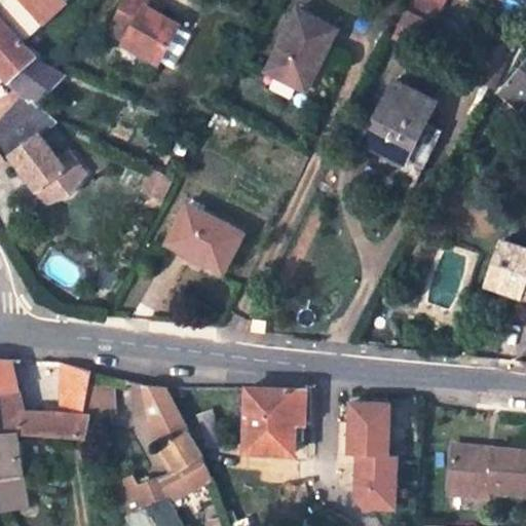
[(65,3),(62,0),(0,0),(0,15),(24,42),(47,21),(65,3)]
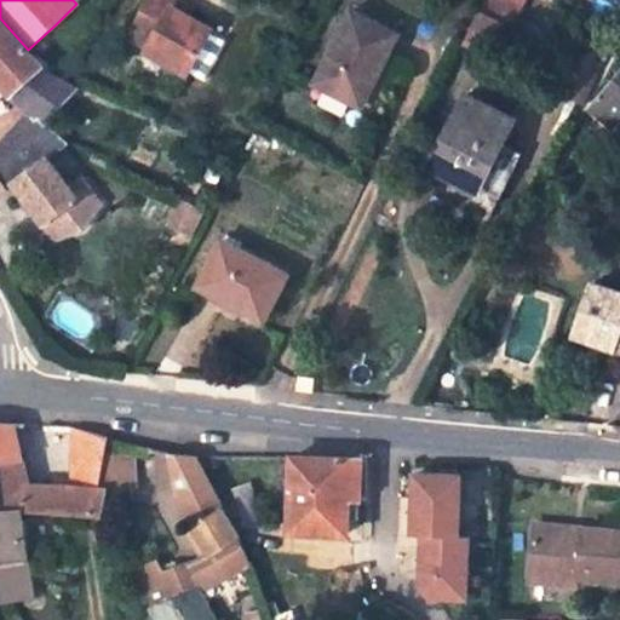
[(183,73),(208,29),(185,17),(171,9),(174,0),(147,0),(130,32),(149,42),(144,51),(183,73)]
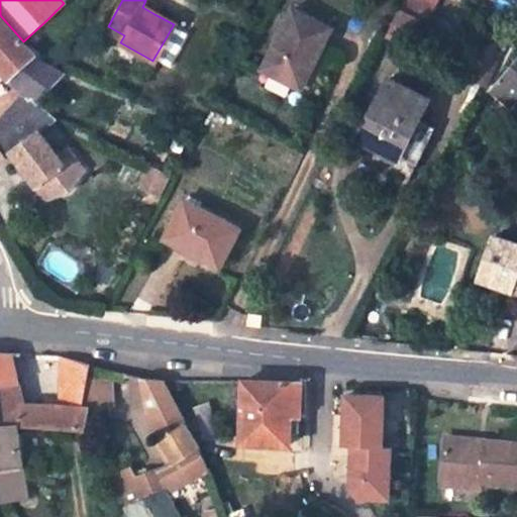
[(160,6),(147,0),(145,0),(142,7),(154,14),(160,6)]
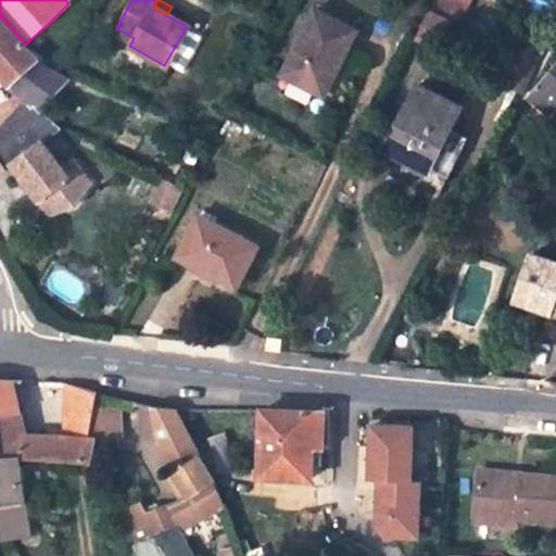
[(431,0),(430,3),(459,19),(469,0),(431,0)]
